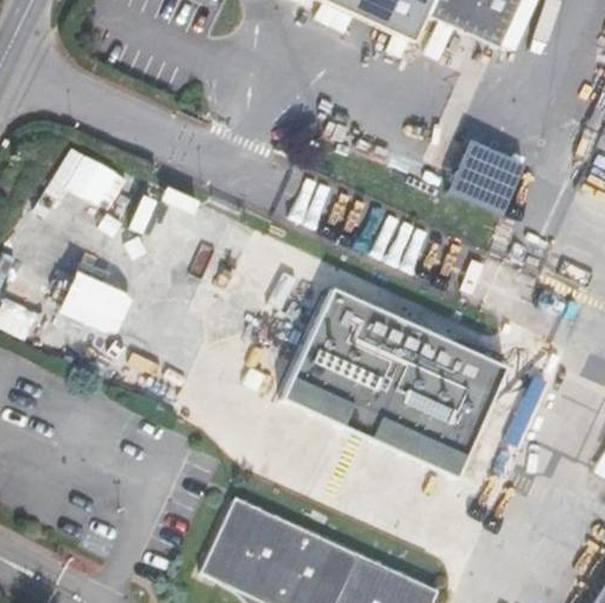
[(435,0),(433,7),(504,39),(521,0),(435,0)]
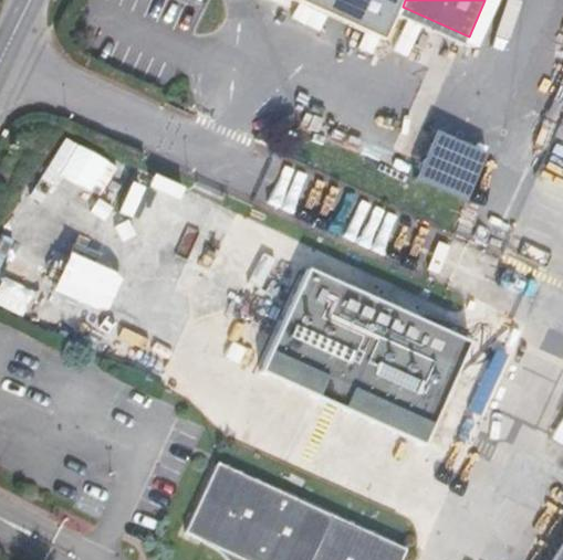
[(444,129),(423,177),(469,198),(471,199),(492,151),(444,129)]
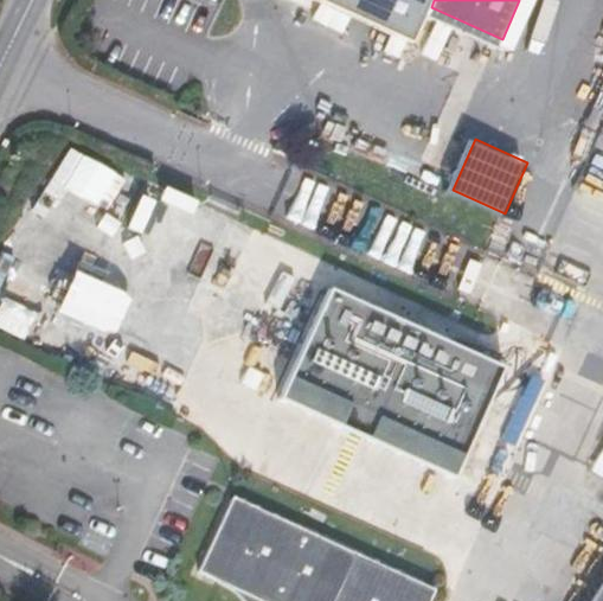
[(57,173),(127,208),(142,177),(72,142),(57,173)]
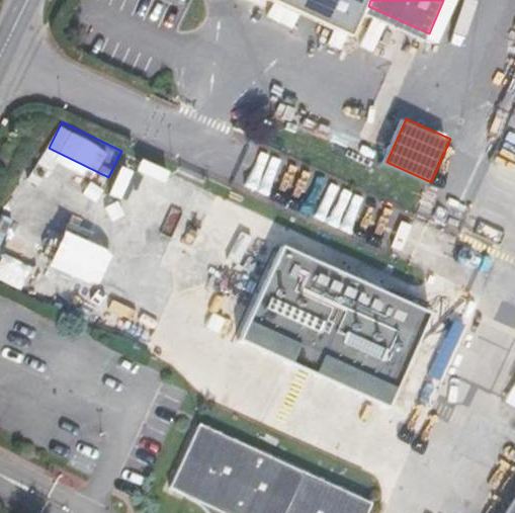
[(514,138),(506,160),(514,164),(514,138)]
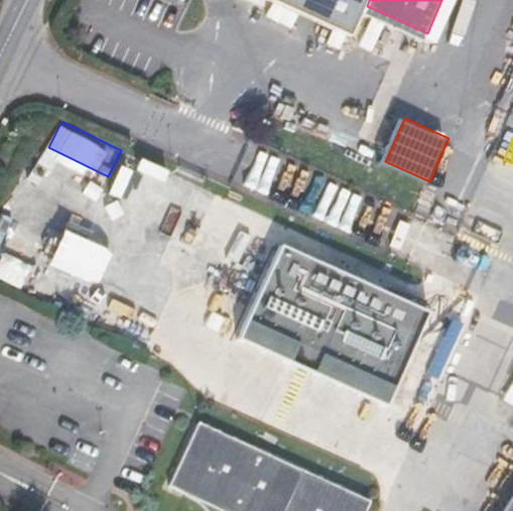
[(232,308),(259,252),(202,225),(175,281),(232,308)]
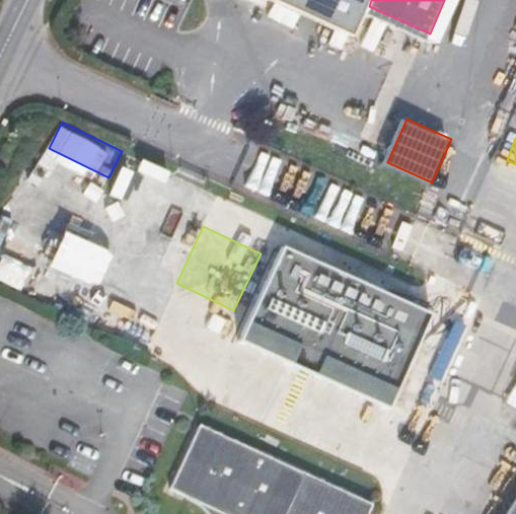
[(245,340),(394,407),(436,313),(287,247),(245,340)]
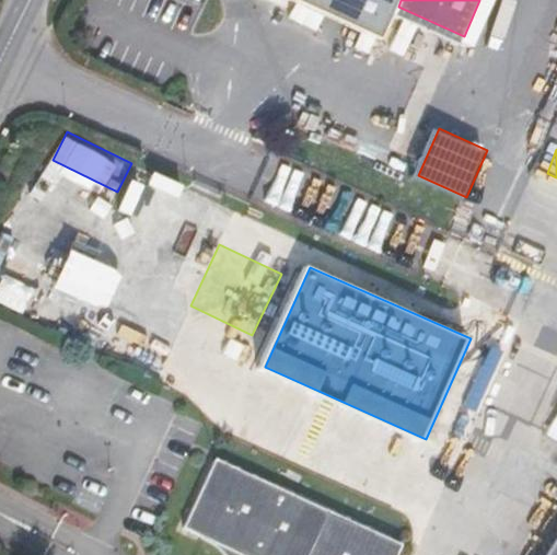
[(399,554),(406,542),(217,457),(184,525),(230,546),(232,553),(238,554),(399,554)]
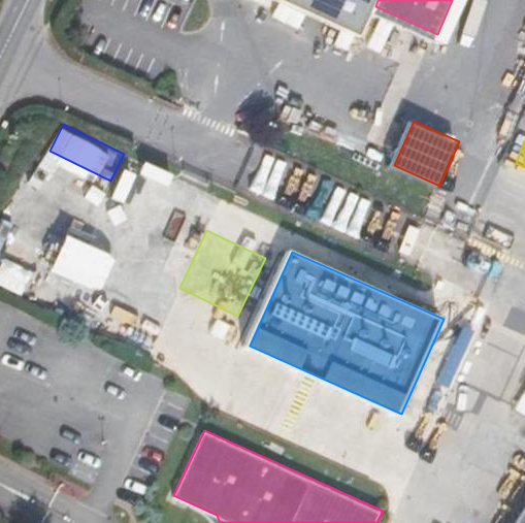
[(524,504),(513,522),(524,522),(524,504)]
